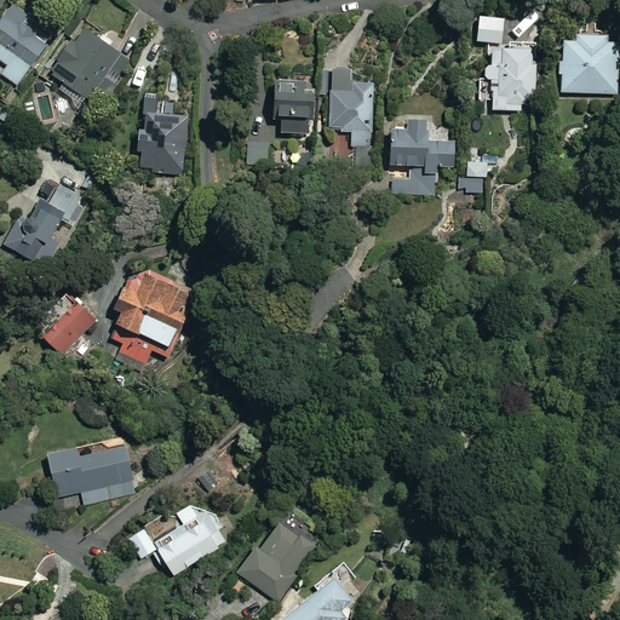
[(34,18),(16,4),(0,24),(0,58),(9,65),(3,74),(19,86),(38,62),(51,44),(28,27),(34,18)]
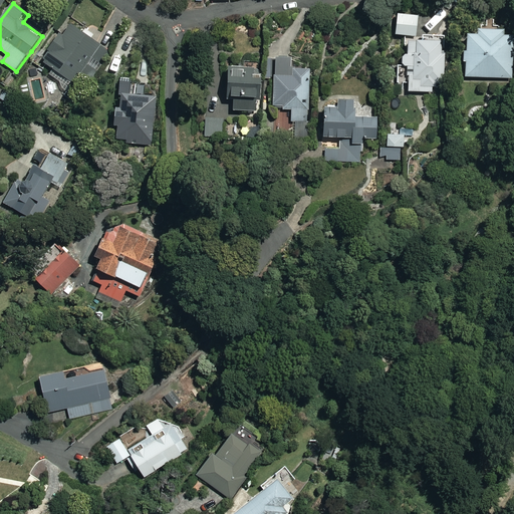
[(418,13),(398,12),(396,32),(416,34),(418,13)]
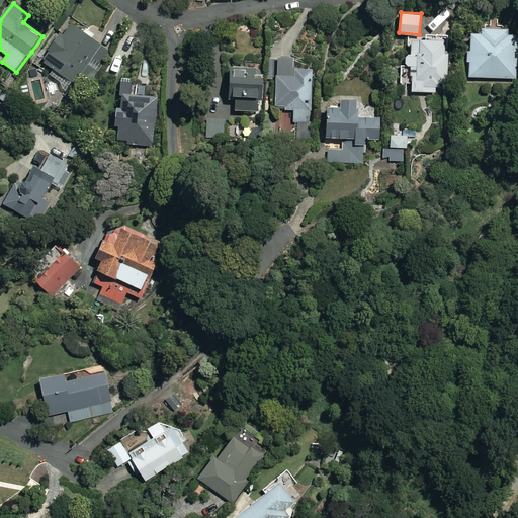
[(72,83),(75,85),(82,71),(102,31),(89,24),(86,30),(73,24),(66,36),(59,32),(44,60),(41,66),(51,71),(49,76),(54,78),(47,91),(60,98),(63,92),(67,93),(72,83)]
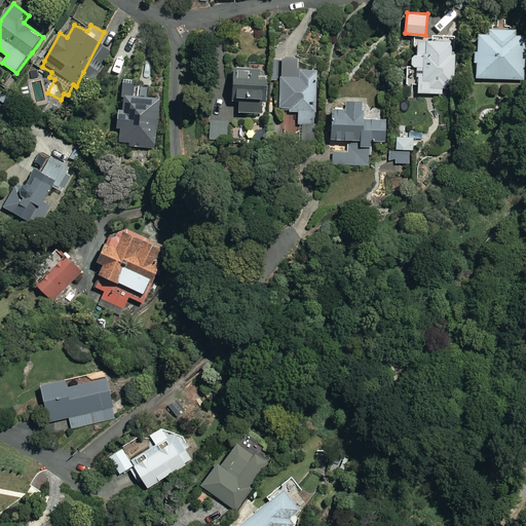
[(478,51),(474,51),(473,63),(477,63),(477,78),(523,80),(525,36),(515,36),(515,30),(489,29),(488,34),(478,34),(478,51)]
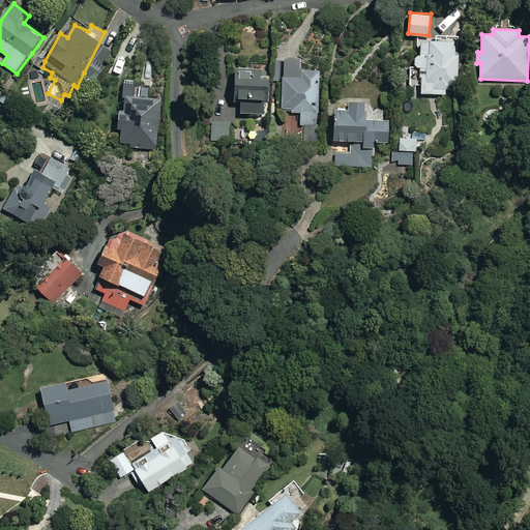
[(420,48),(420,55),(416,58),(415,62),(416,66),(420,69),(419,94),(455,95),(458,37),(418,36),(417,48),(420,48)]
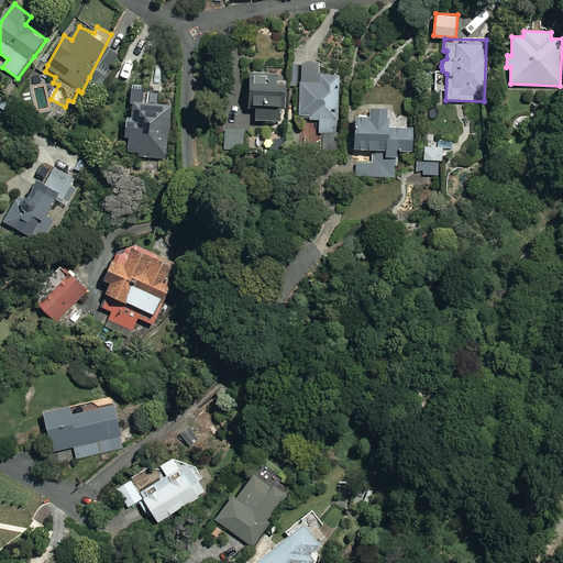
[(320,64),(302,63),(300,118),(320,119),(319,132),(337,133),(340,70),(319,69),(320,64)]
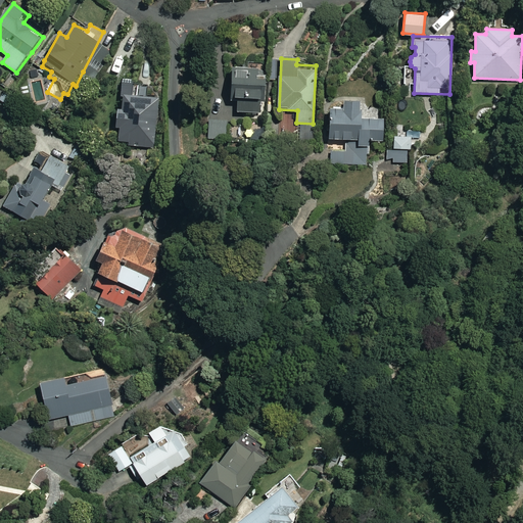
[(266,67),(233,66),(232,100),(238,100),(237,112),(259,112),(260,99),(265,100),(266,67)]
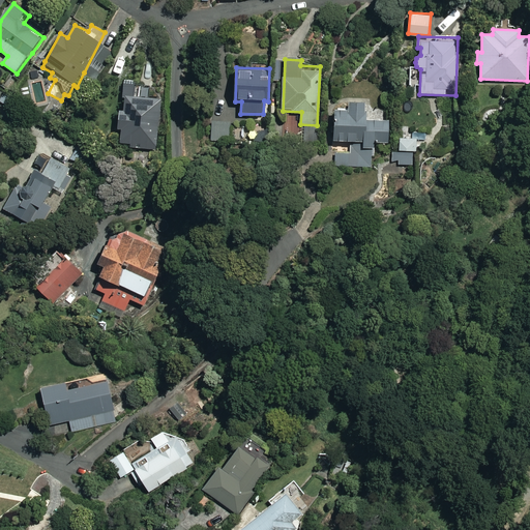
[(140,83),(124,82),(123,110),(119,110),(118,143),(130,143),(130,148),(157,149),(159,98),(140,98),(140,83)]
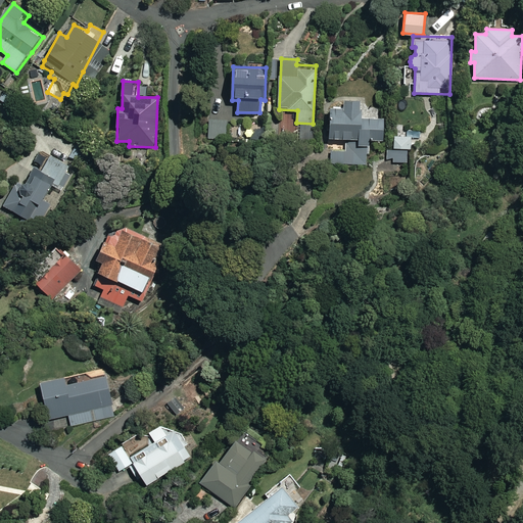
[(361,101),(344,100),(343,108),(331,108),(329,139),(346,140),(346,151),(331,151),(331,163),(337,163),(367,164),(368,138),(383,138),(384,120),(361,119),(361,101)]
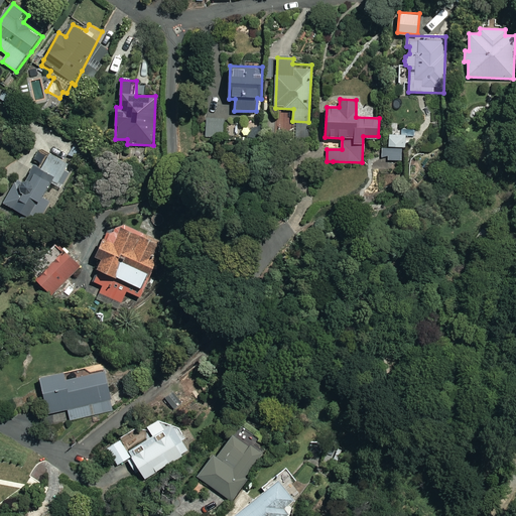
[(390,132),(389,148),(381,148),(380,157),(388,158),(388,160),(401,160),(402,146),(406,146),(406,133),(390,132)]
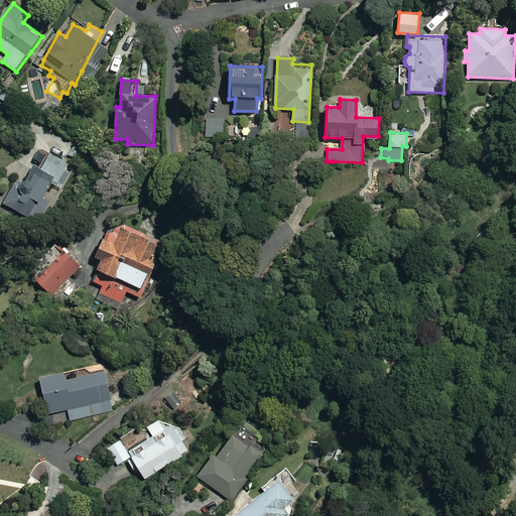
[(69,164),(50,154),(42,167),(35,164),(21,188),(15,184),(4,203),(29,218),(50,180),(57,184),(69,164)]
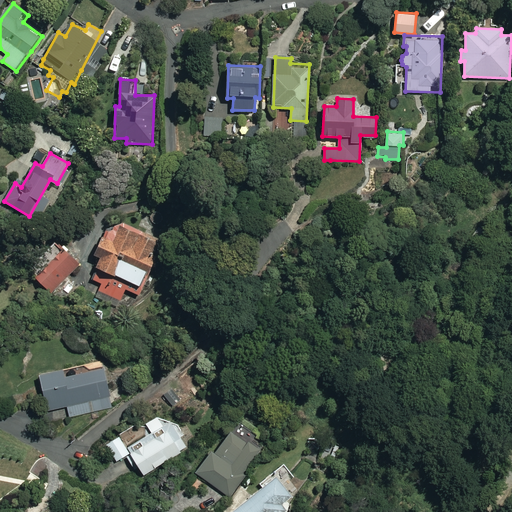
[(117,231),(106,227),(96,254),(101,256),(92,279),(102,283),(99,291),(122,300),(126,289),(140,295),(154,259),(152,257),(159,238),(120,222),(117,231)]
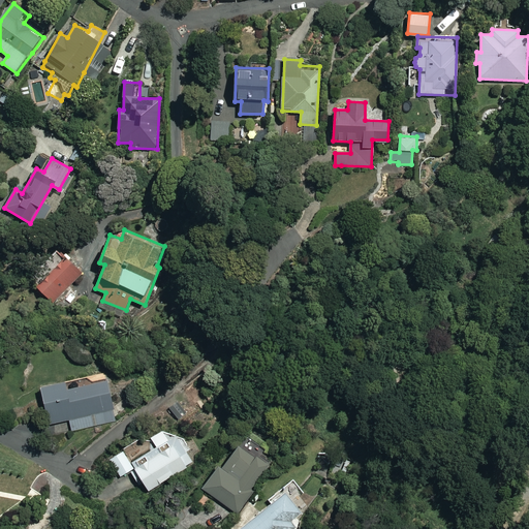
[(61,294),(82,276),(65,257),(35,285),(52,303),(61,294)]
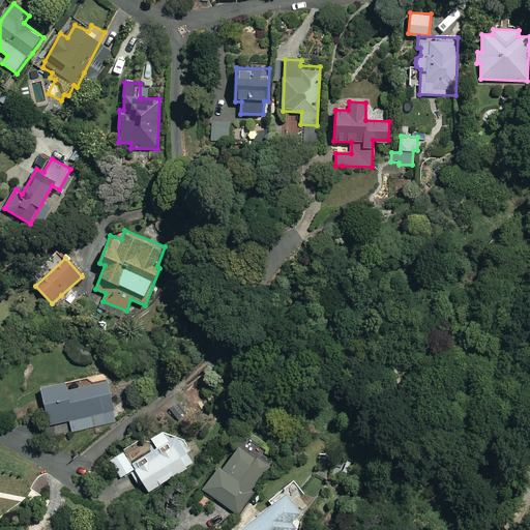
[(74,295),(61,295),(61,305),(74,305),(74,295)]
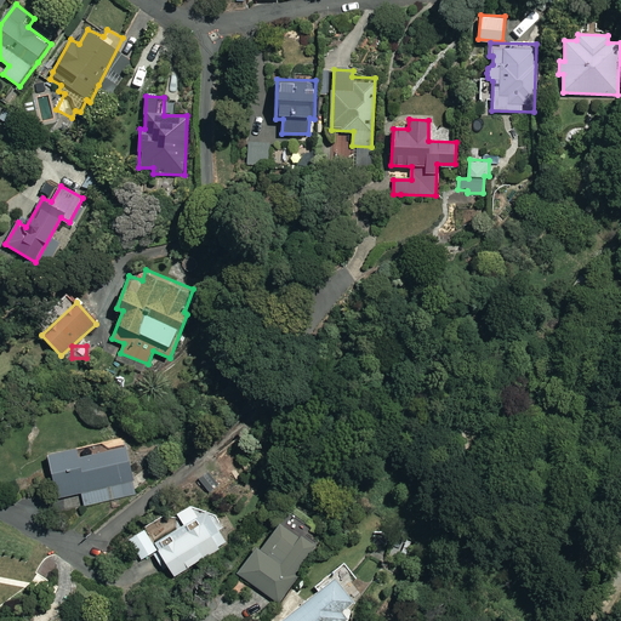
[(137,494),(126,446),(81,455),(80,448),(49,454),(58,497),(81,493),(84,505),(137,494)]
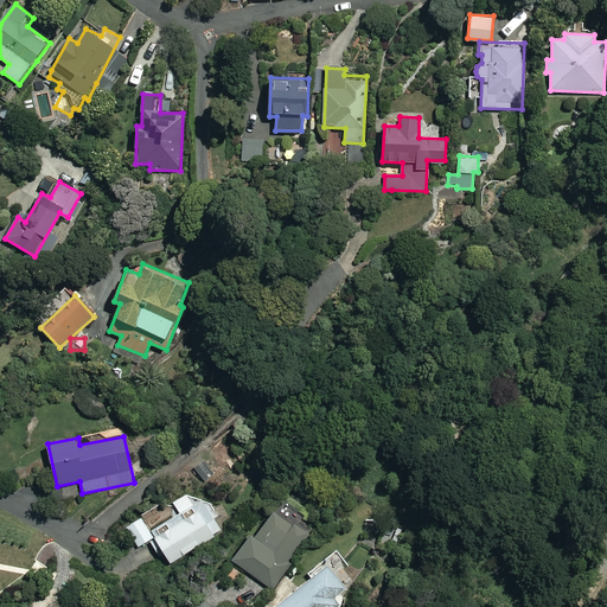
[(195,506),(187,493),(173,502),(180,513),(152,531),(171,562),(222,530),(215,518),(218,516),(208,498),(195,506)]
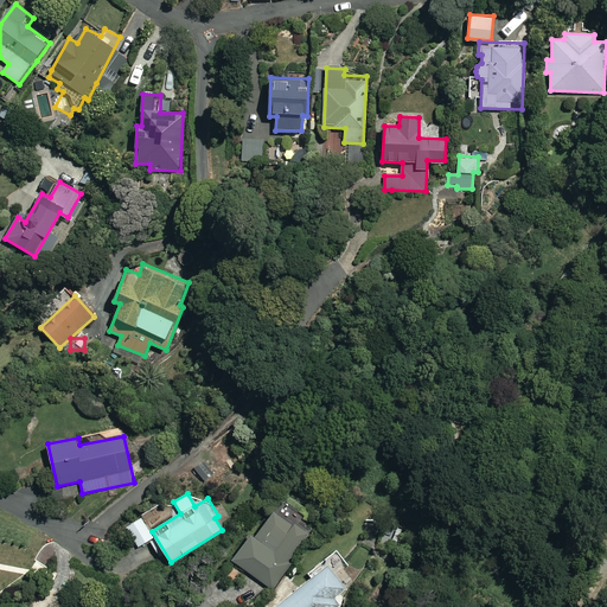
[(293,506),(285,517),(275,510),(255,537),(251,535),(232,560),(273,588),(291,563),(288,561),(307,534),(295,525),(304,513),(293,506)]
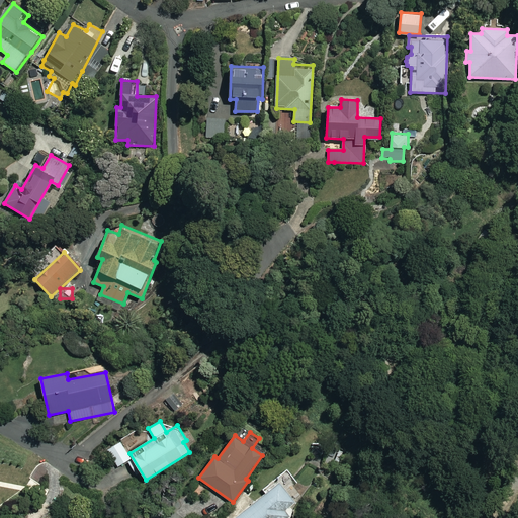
[(317,437),(308,433),(299,450),(309,454),(317,437)]
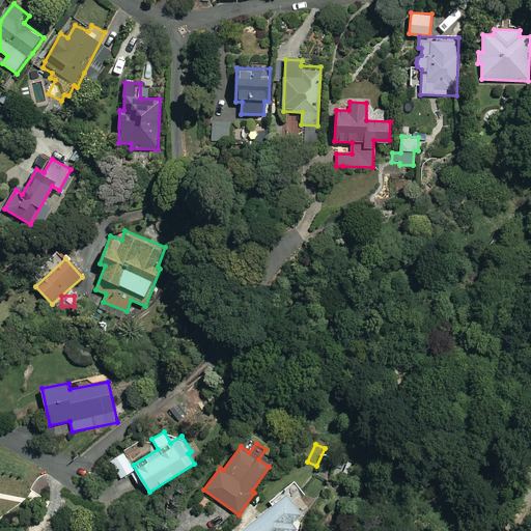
[(134,470),(123,452),(111,460),(119,474),(121,477),(134,470)]
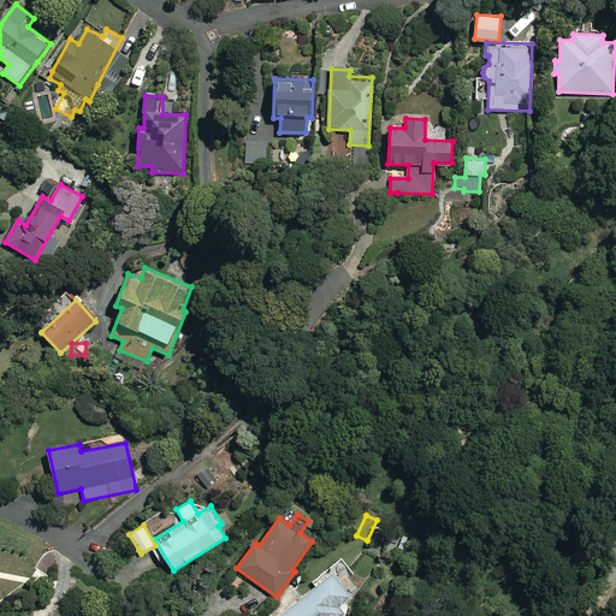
[(378,567),(367,556),(357,567),(368,578),(378,567)]
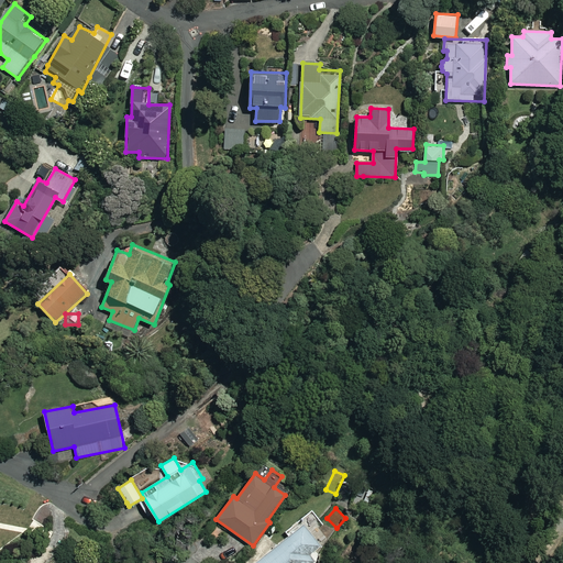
[(324,548),(301,519),(287,530),(290,534),(255,562),(313,562),(316,562),(312,558),(324,548)]
